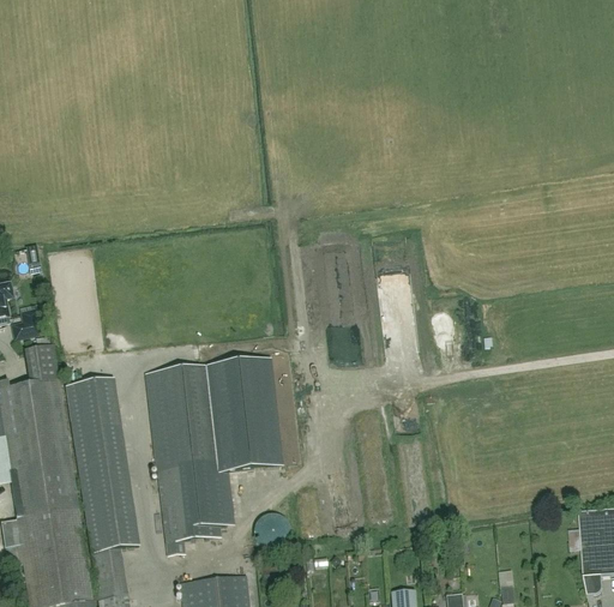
[(2,283),(0,283),(0,322),(5,320),(4,318),(10,317),(8,313),(10,313),(5,294),(11,293),(12,292),(10,281),(8,278),(4,280),(2,282),(2,283)]
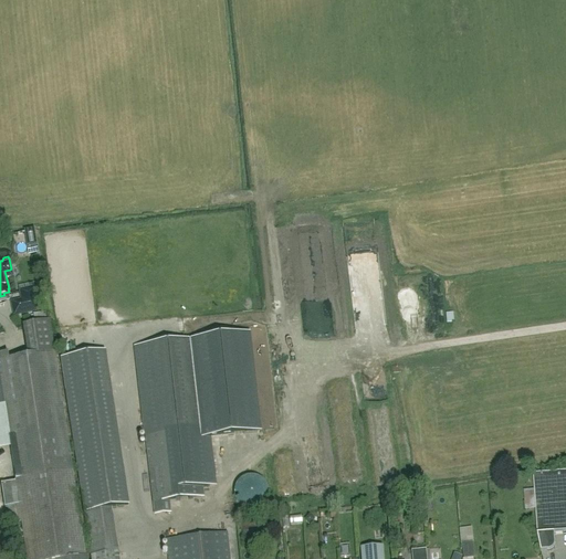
[(32,278),(19,282),(25,306),(37,304),(32,278)]
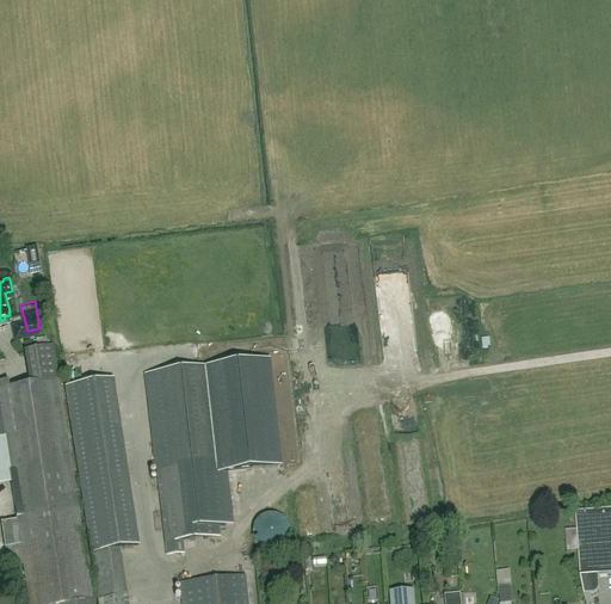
[(267,355),(214,361),(146,368),(156,463),(158,463),(167,549),(184,548),(181,535),(218,530),(217,519),(232,518),(226,466),(279,460),(267,355)]
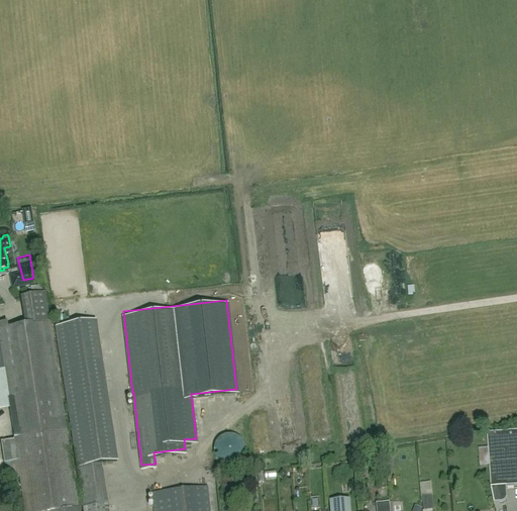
[(109,510),(101,458),(117,456),(95,316),(56,322),(84,510),(109,510)]
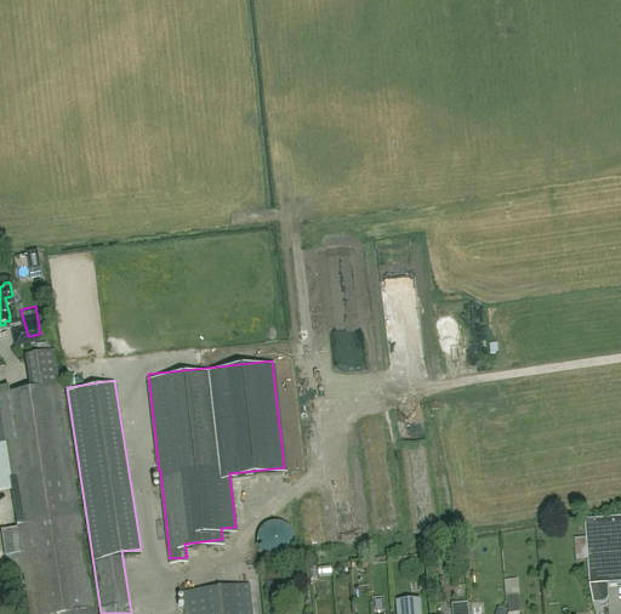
[(30,613),(35,613),(92,606),(60,382),(30,386),(10,390),(9,382),(0,382),(0,439),(5,439),(17,524),(1,527),(5,552),(10,570),(23,567),(30,613)]
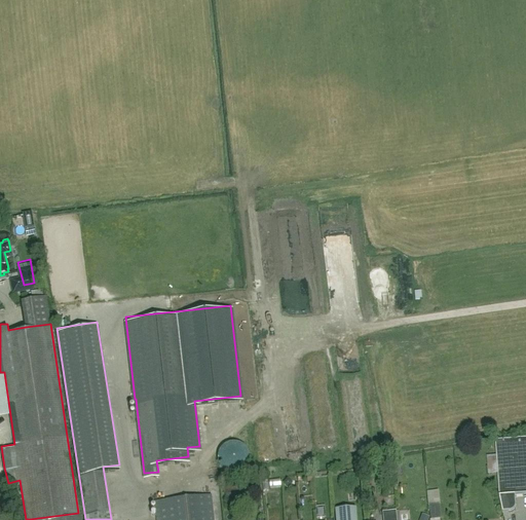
[(503,508),(510,508),(511,508),(512,508),(513,507),(514,507),(515,506),(516,505),(516,504),(516,503),(517,502),(517,500),(517,499),(516,491),(525,490),(525,434),(496,436),(500,491),(503,508)]
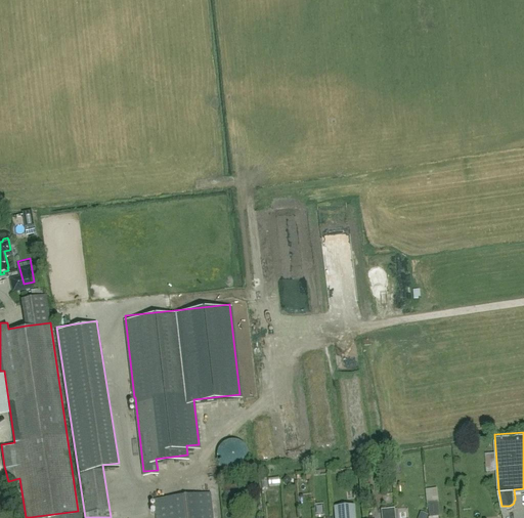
[(268,474),(269,480),(280,479),(279,472),(268,474)]
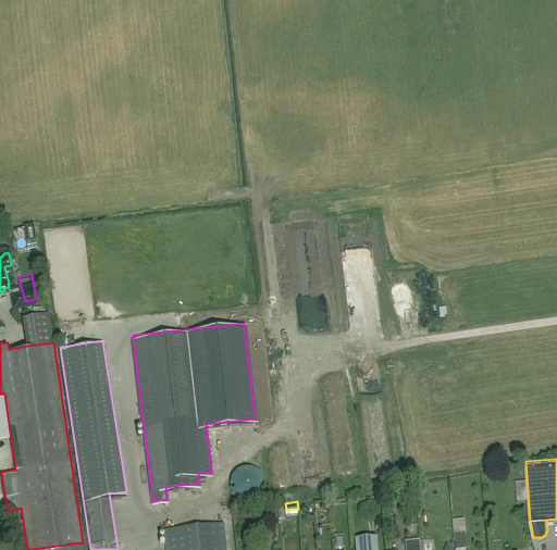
[(226,549),(223,519),(163,525),(166,549),(226,549)]
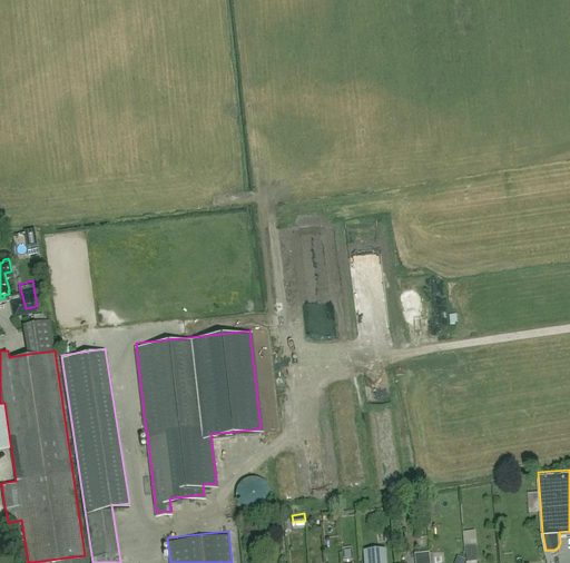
[(363,562),(386,562),(385,544),(363,546),(363,562)]
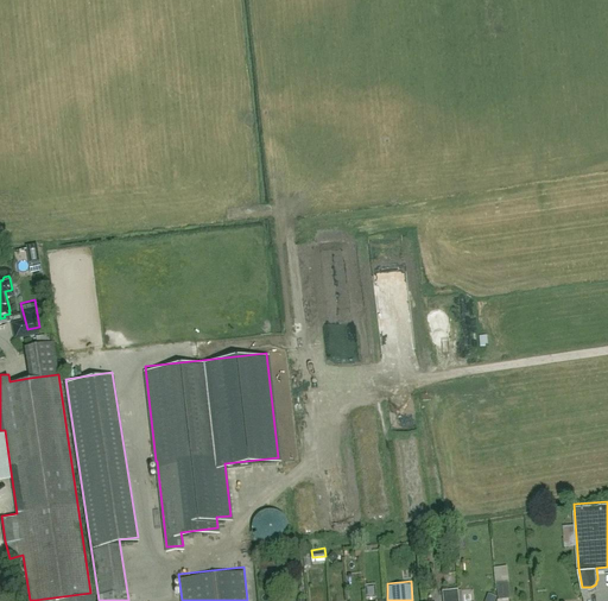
[(442,586),(443,600),(458,600),(457,584),(442,586)]
